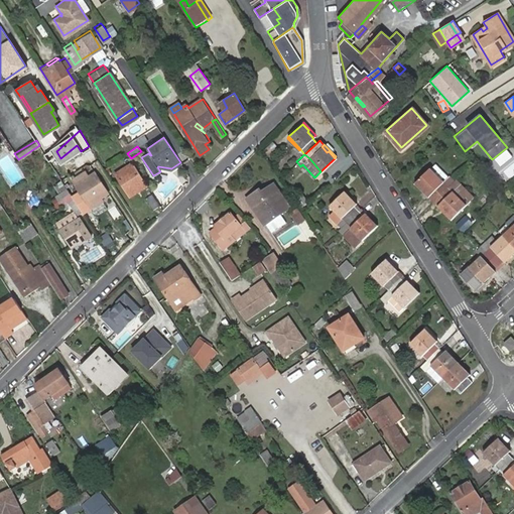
[(513,156),(511,154),(499,168),(510,177),(513,172),(513,156)]
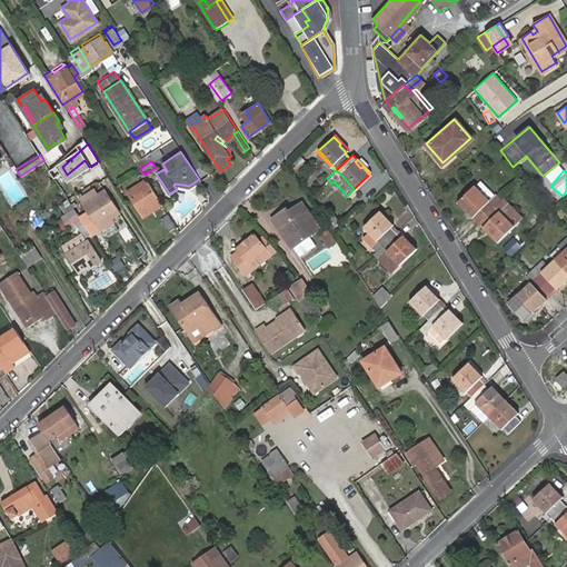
[(162,204),(145,177),(126,189),(142,216),(162,204)]
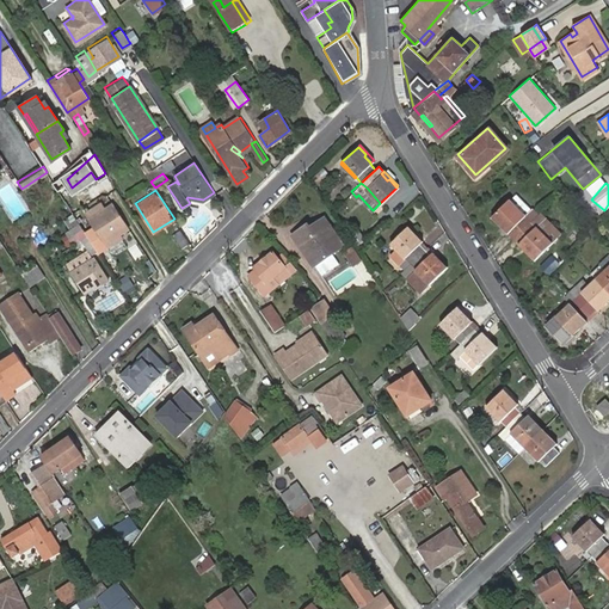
[(508,198),(524,215),(526,213),(510,197),(508,198)]
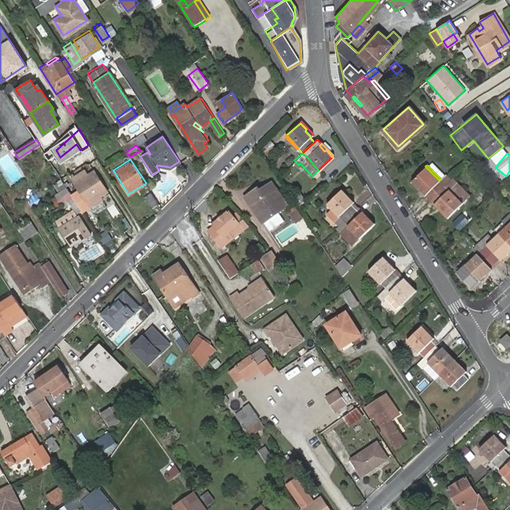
[(427,191),(433,197),(444,185),(439,180),(425,166),(411,180),(419,187),(420,186),(426,192),(427,191)]
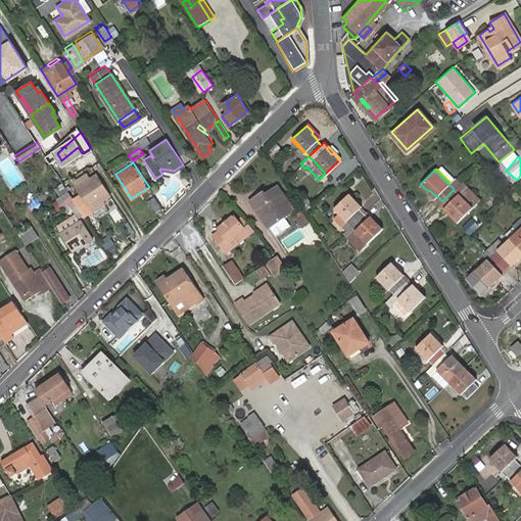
[(77,186),(92,210),(103,202),(100,198),(108,193),(96,174),(77,186)]
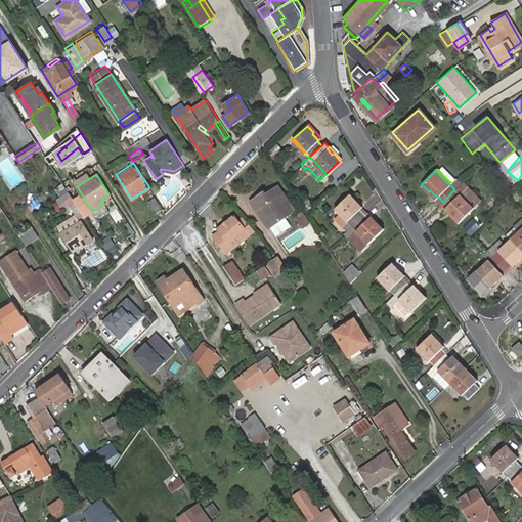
[(68,191),(62,182),(55,186),(61,196),(68,191)]
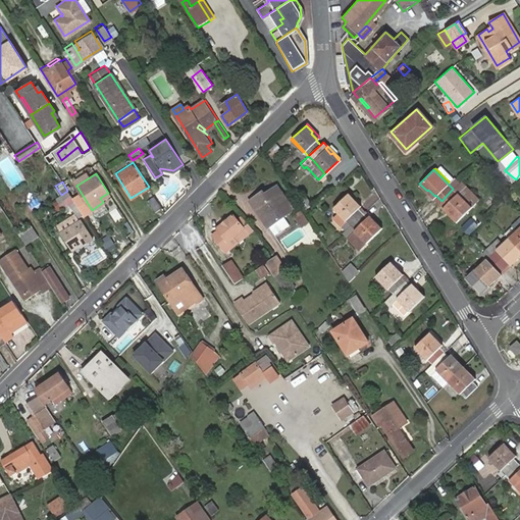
[(432,198),(434,196),(428,190),(427,191),(419,184),(418,185),(432,198)]
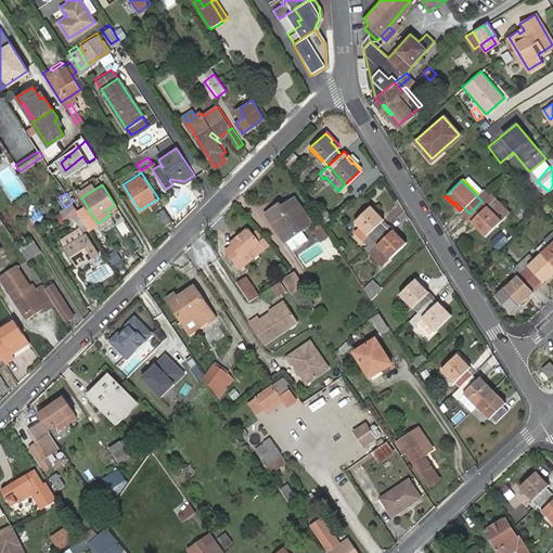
[(291,196),(278,205),(284,215),(297,205),(291,196)]
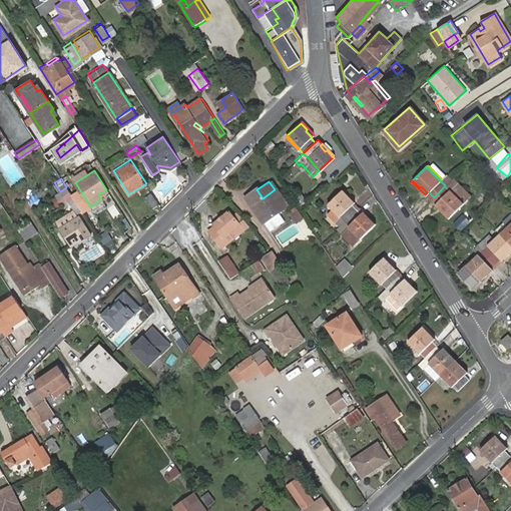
[(445,185),(434,197),(437,200),(436,201),(442,206),(440,208),(449,216),(462,202),(449,188),(445,185)]
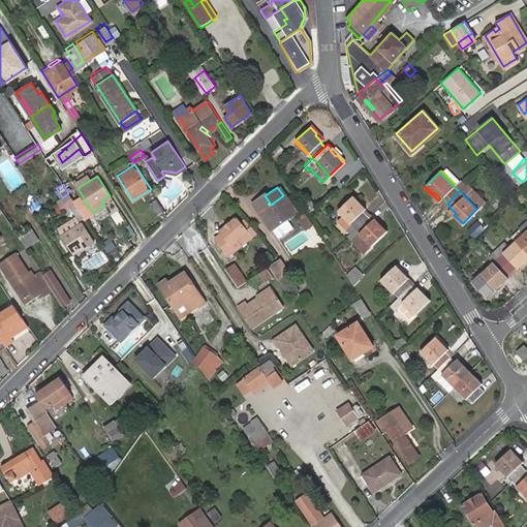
[(68,193),(62,197),(57,200),(63,210),(68,207),(74,215),(81,211),(68,193)]
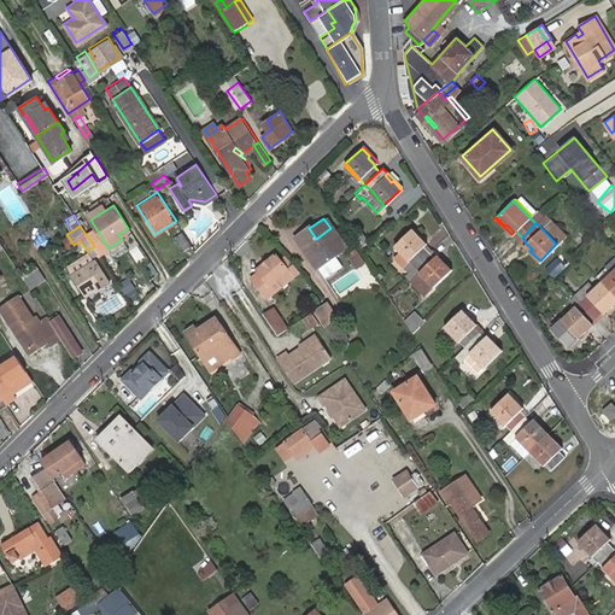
[(542,226),(540,227),(556,244),(558,241),(542,226)]
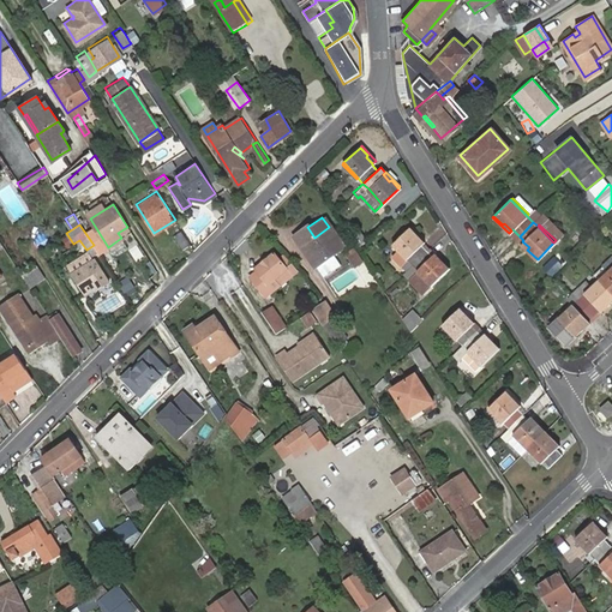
[(415,238),(421,244),(425,240),(411,226),(409,227),(418,235),(415,238)]
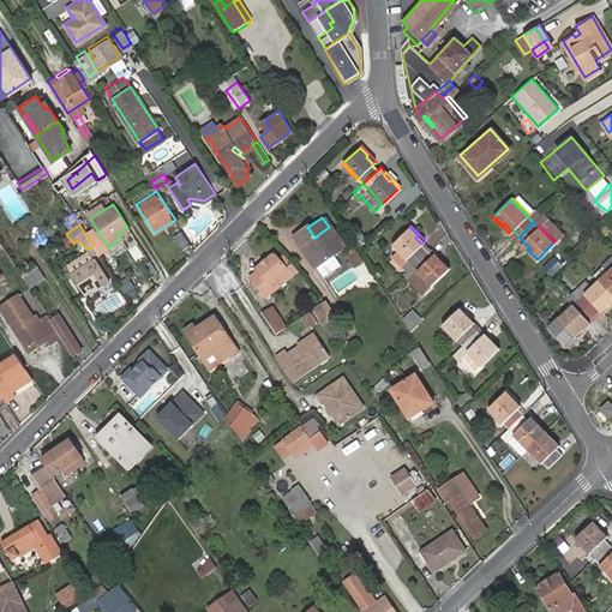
[(293,237),(315,268),(333,256),(343,249),(329,227),(315,238),(307,227),(293,237)]
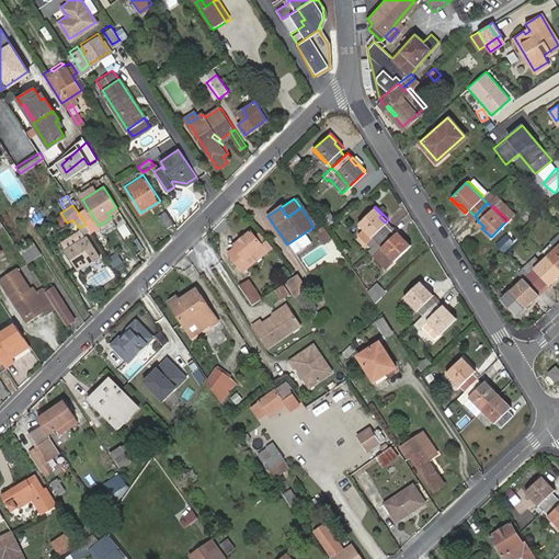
[(372,236),(376,241),(389,228),(384,224),(385,223),(379,217),(381,215),(374,207),(358,223),(372,236)]
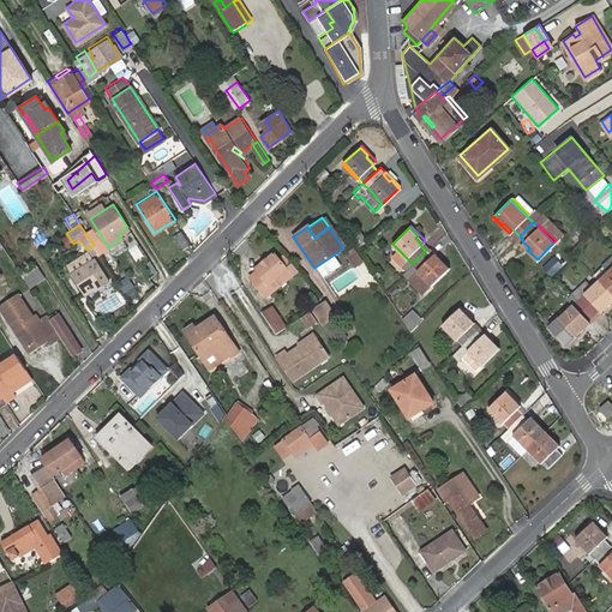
[(172,232),(183,249),(190,244),(179,228),(172,232)]
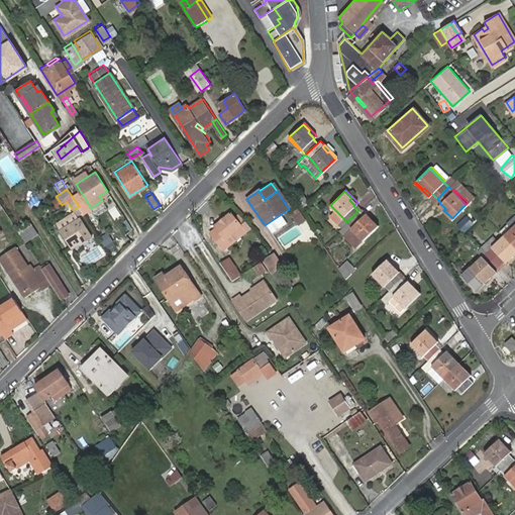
[(300,212),(306,206),(295,193),(290,198),(300,212)]
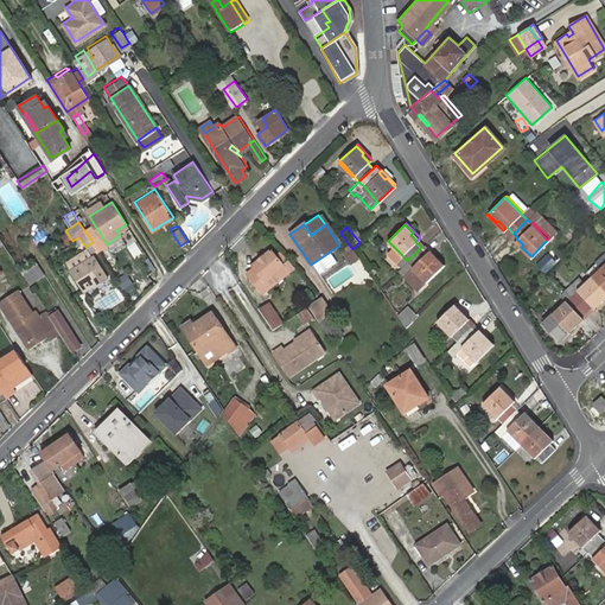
[(523,244),(516,239),(514,241),(530,258),(532,256),(521,247),(523,244)]
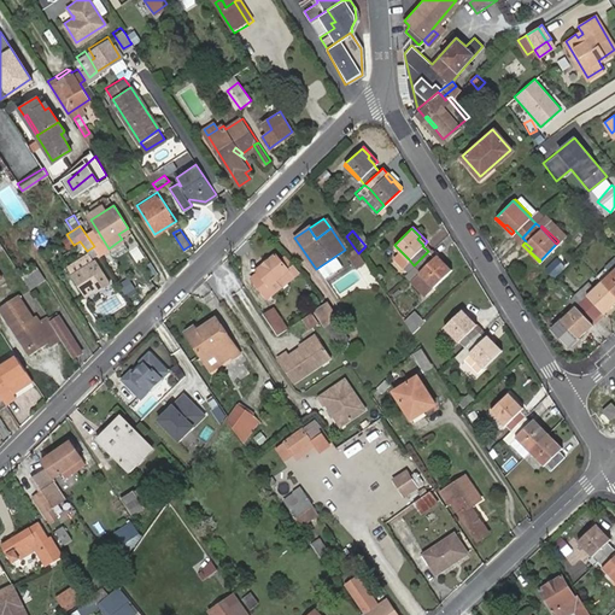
[(408,262),(409,259),(394,245),(393,246),(408,262)]
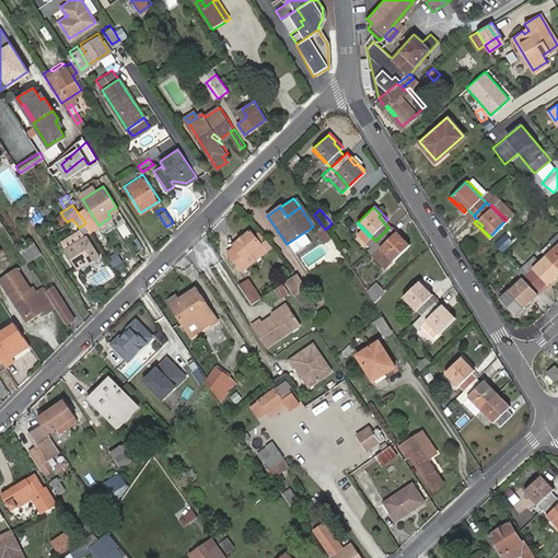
[(89,229),(85,223),(79,228),(82,232),(89,229)]
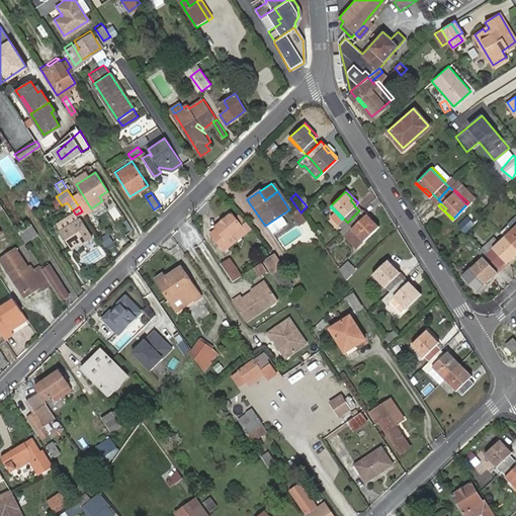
[(299,210),(293,215),(299,224),(306,221),(301,212),(299,210)]
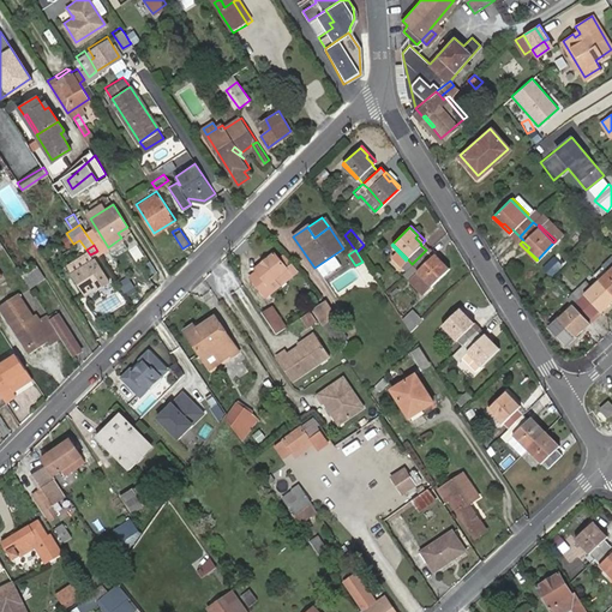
[(426,250),(412,264),(417,269),(432,283),(448,268),(439,259),(438,261),(432,255),(431,256),(426,250)]
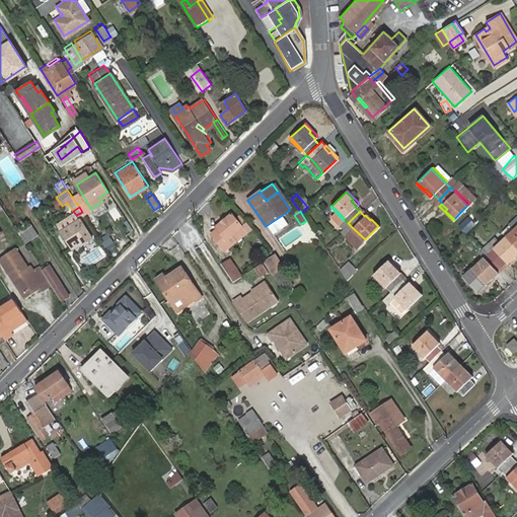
[(367,212),(365,215),(370,220),(371,219),(378,226),(379,225),(367,212)]
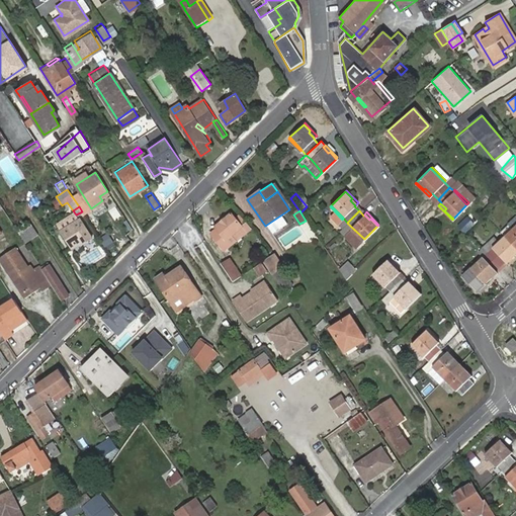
[(209,232),(218,242),(222,249),(224,247),(230,242),(226,237),(231,233),(236,240),(249,230),(238,215),(234,218),(230,212),(213,226),(216,228),(209,232)]
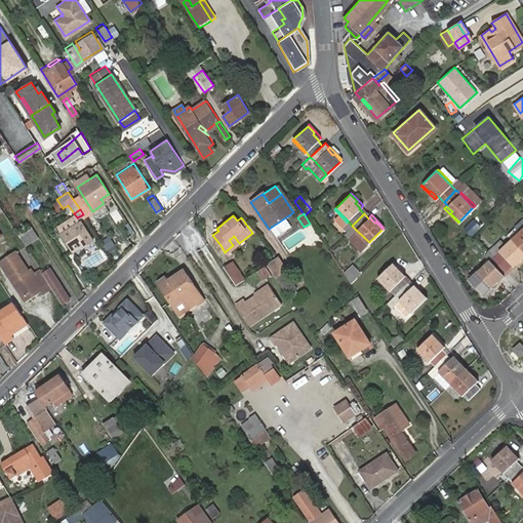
[(269,229),(275,237),(289,227),(284,218),(269,229)]
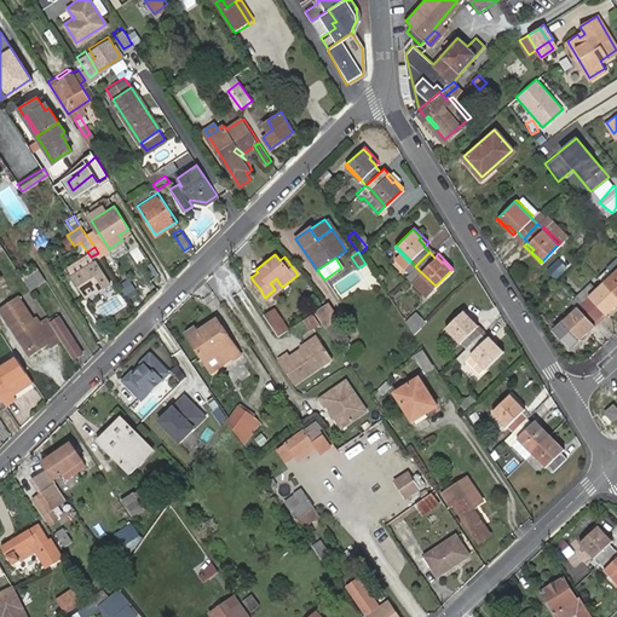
[(73,276),(86,295),(96,289),(97,290),(109,283),(94,261),(73,276)]
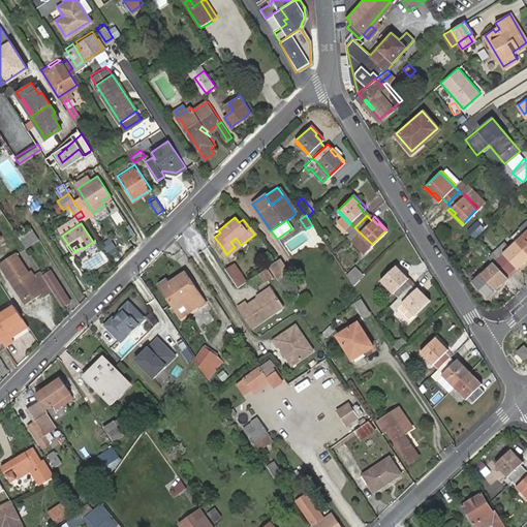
[(31,226),(18,235),(25,246),(38,238),(31,226)]
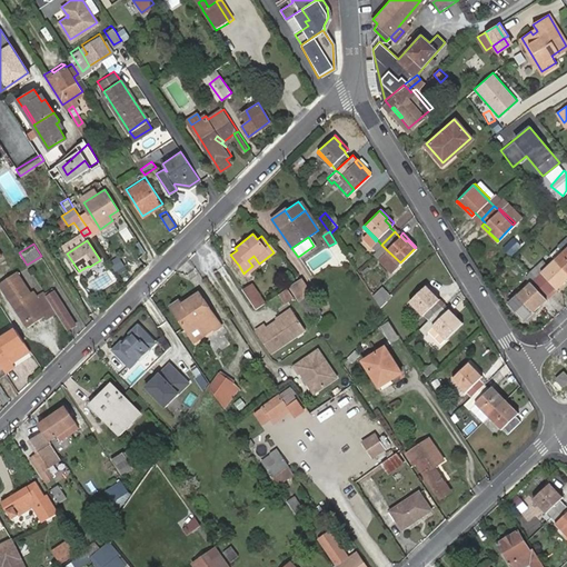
[(566,244),(566,245),(554,257),(555,258),(566,246),(566,244)]
